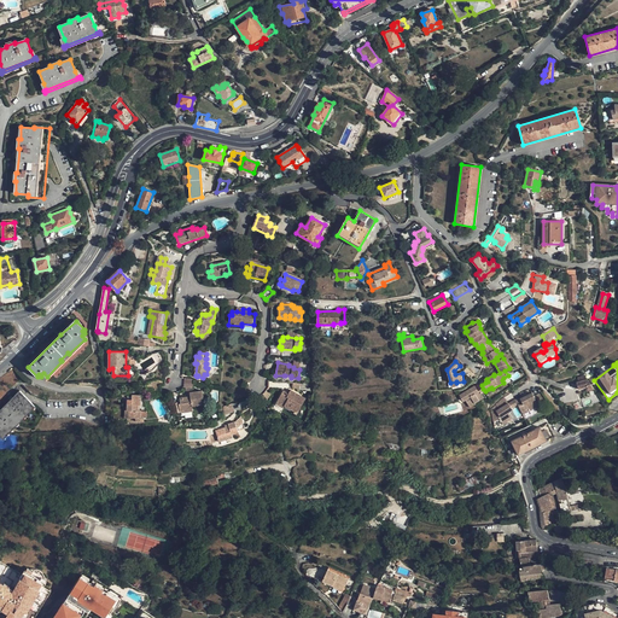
[(474,373),(468,367),(464,372),(470,377),(474,373)]
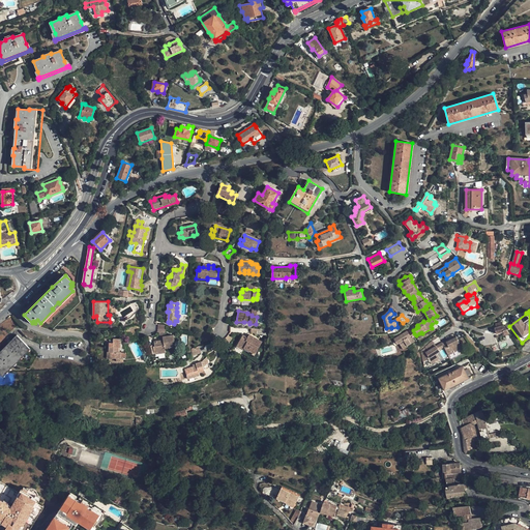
[(495,327),(496,333),(503,332),(504,334),(509,333),(501,322),(500,322),(496,324),(496,327),(495,327)]
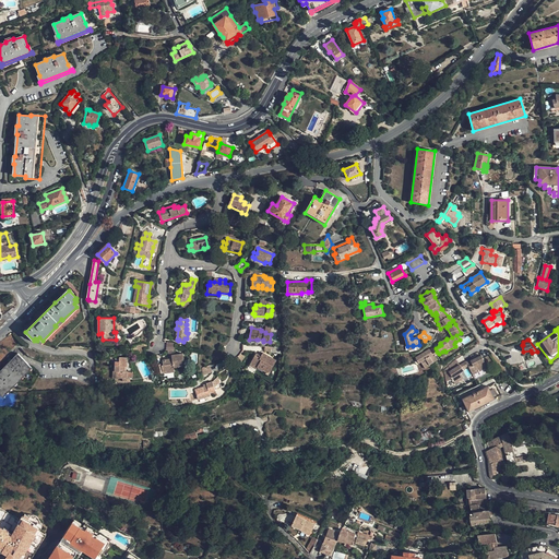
[(426,352),(423,354),(416,358),(418,364),(421,361),(425,368),(429,366),(429,365),(438,360),(435,356),(433,356),(432,354),(429,349),(426,352)]
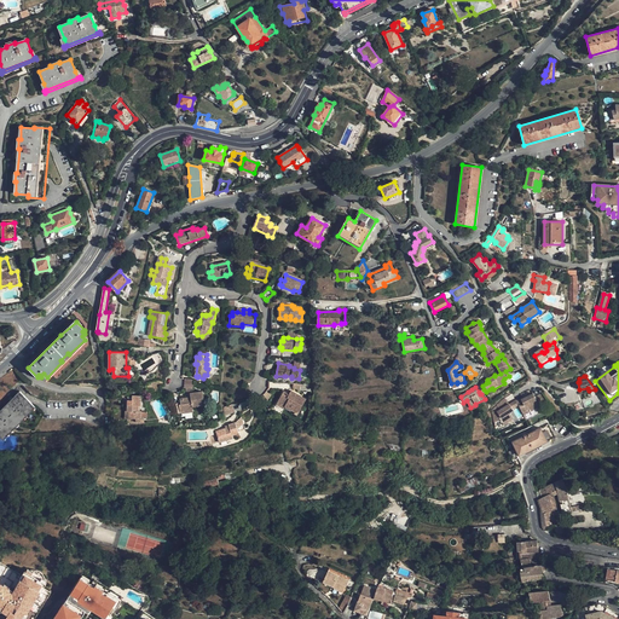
[(191,398),(187,398),(180,399),(180,405),(179,405),(181,415),(194,412),(192,408),(204,405),(203,392),(190,394),(191,398)]
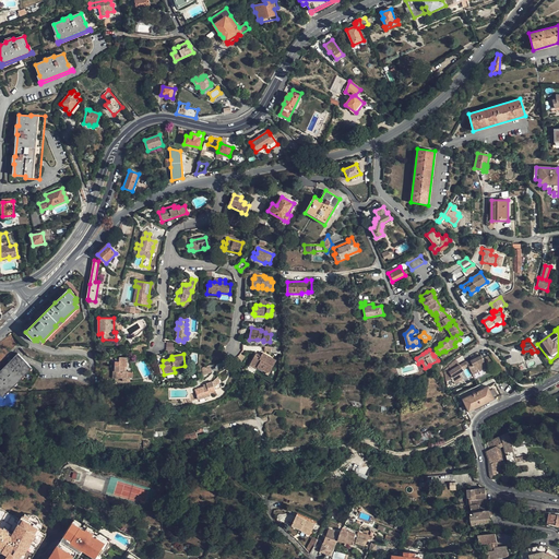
[(258,367),(270,373),(276,360),(263,354),(261,357),(257,354),(250,366),(257,369),(258,367)]
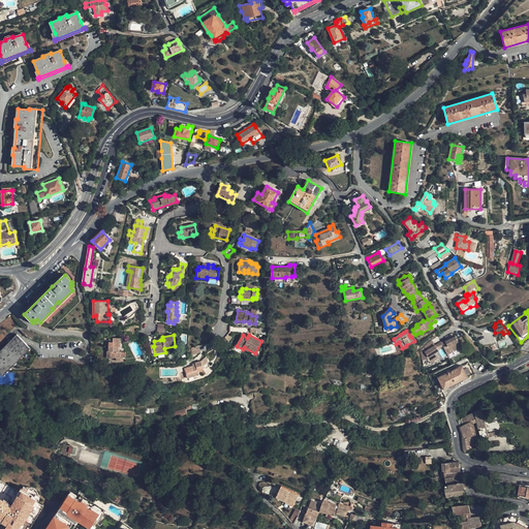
[(17,336),(0,352),(0,372),(2,375),(30,348),(17,336)]
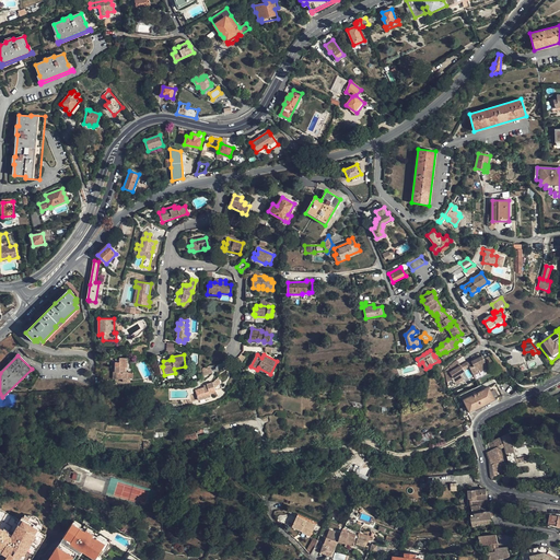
[(470,368),(474,375),(488,368),(482,357),(473,361),(471,361),(470,361),(469,361),(467,363),(470,368)]
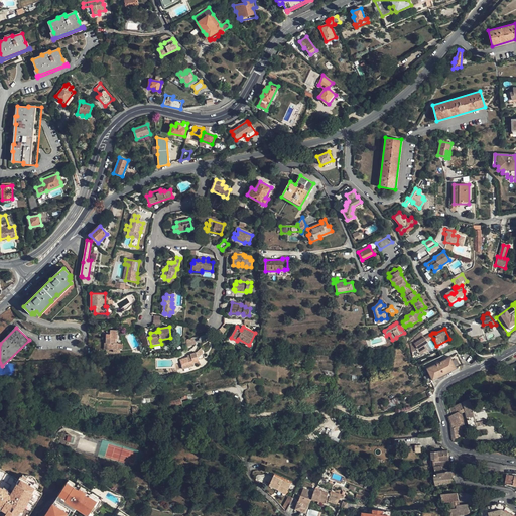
[(118,343),(117,343),(115,343),(115,339),(117,339),(118,331),(110,331),(110,332),(107,332),(107,343),(105,343),(105,349),(113,349),(113,352),(117,352),(117,350),(118,350),(118,343)]
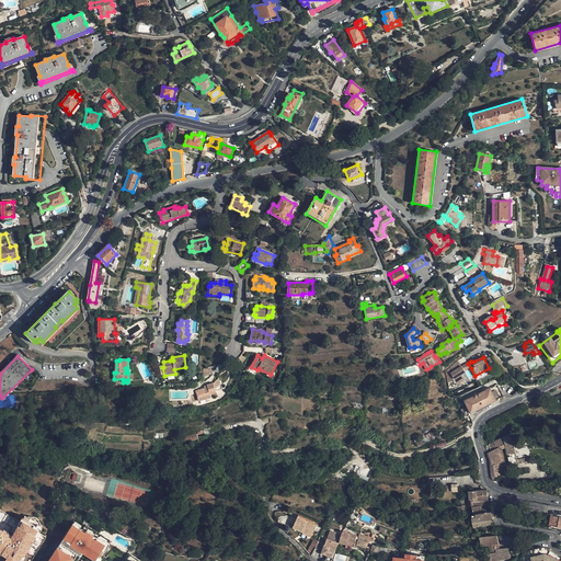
[(471,368),(468,364),(461,367),(453,373),(450,368),(445,371),(446,376),(448,384),(455,381),(457,386),(466,379),(462,374),(471,368)]
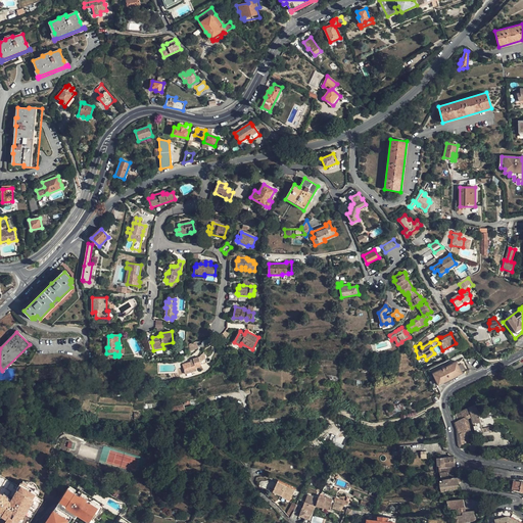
[(428,339),(420,343),(422,347),(430,342),(428,339)]
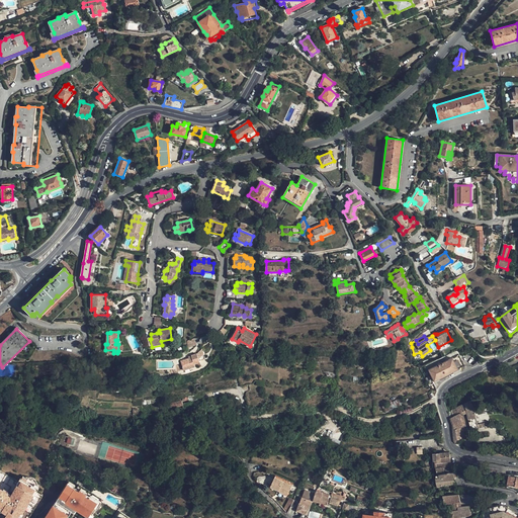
[(195,339),(187,341),(188,347),(196,345),(195,339)]
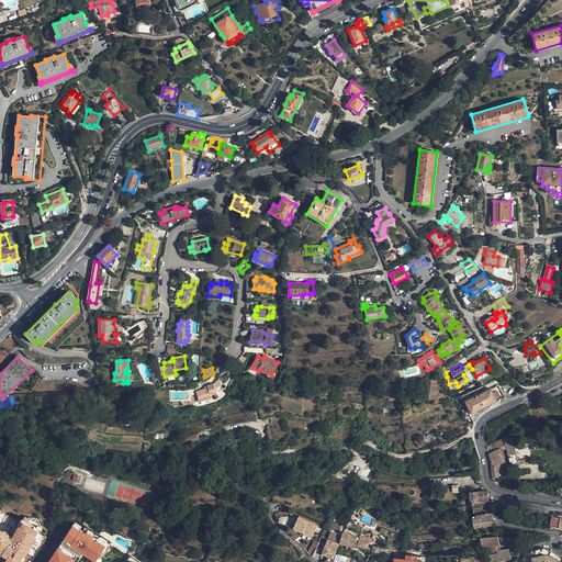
[(215,390),(214,384),(206,386),(208,389),(204,390),(197,392),(198,395),(191,397),(192,403),(199,401),(200,402),(212,397),(211,395),(216,393),(216,392),(223,390),(221,385),(215,390)]
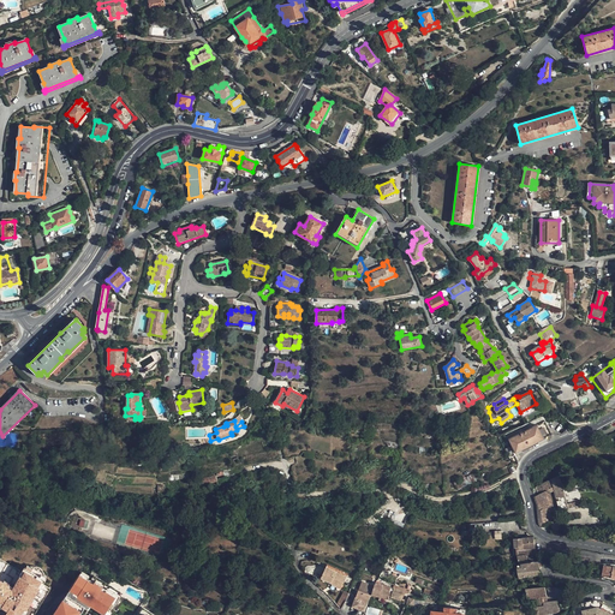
[(551,434),(545,422),(509,440),(517,453),(538,442),(537,441),(551,434)]
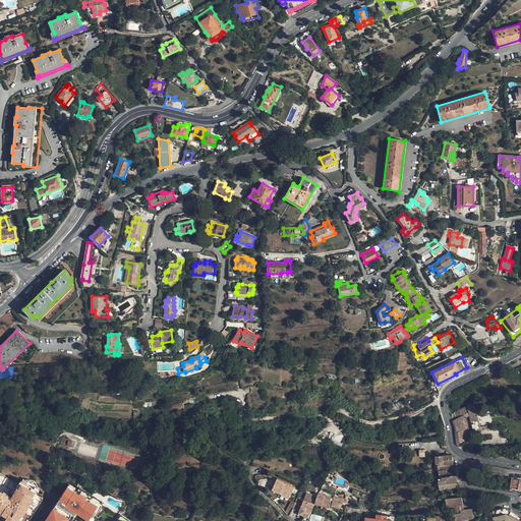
[(386,408),(388,413),(404,407),(402,402),(386,408)]
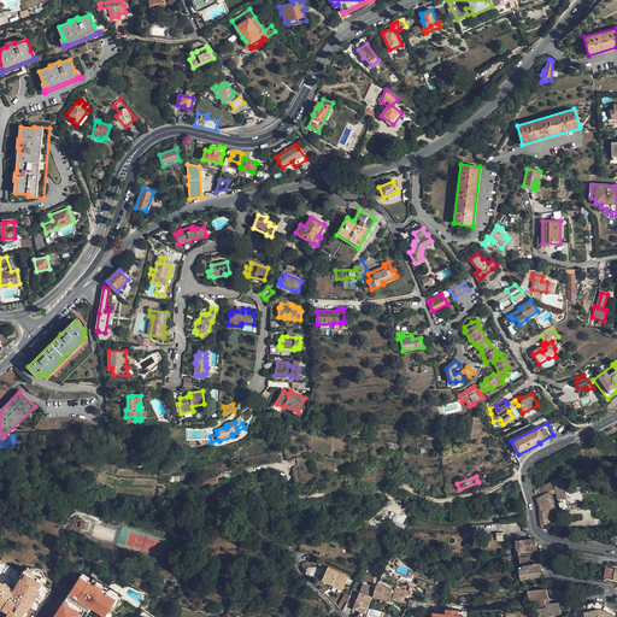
[(539,509),(540,528),(553,524),(556,534),(563,532),(559,516),(553,516),(553,513),(557,512),(554,500),(553,494),(556,493),(558,500),(568,498),(566,495),(565,486),(562,477),(534,491),(538,503),(539,509)]
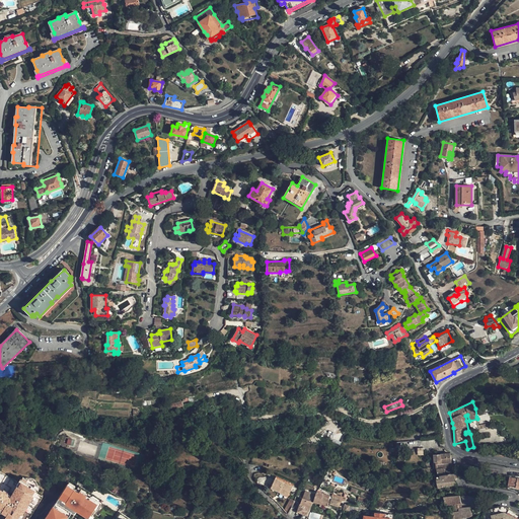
[(451,453),(434,454),(435,463),(436,463),(437,469),(445,468),(448,467),(449,463),(452,462),(451,453)]
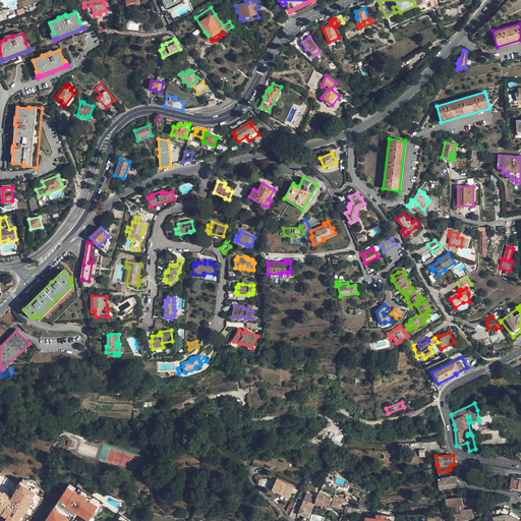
[(0,515),(8,520),(12,520),(14,518),(18,520),(26,520),(27,519),(29,520),(43,499),(37,495),(40,490),(39,490),(40,488),(38,487),(37,485),(36,482),(34,481),(32,479),(29,479),(26,479),(25,480),(23,478),(22,480),(21,480),(18,484),(0,472),(0,515)]
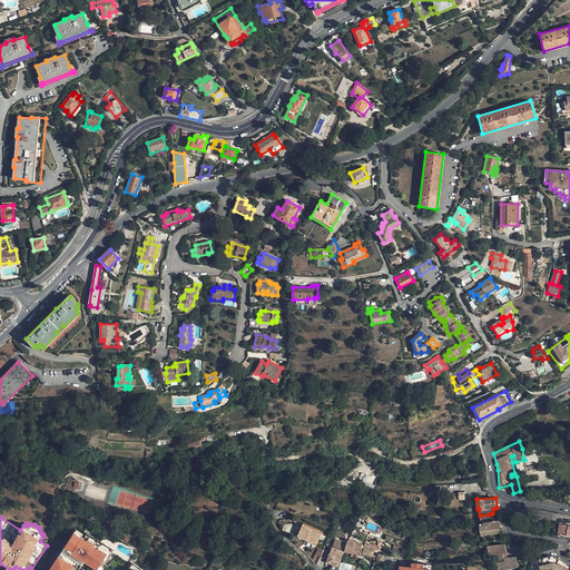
[(501,524),(504,524),(503,521),(500,521),(500,520),(498,521),(494,520),(490,522),(483,522),(484,526),(480,527),(481,537),(484,536),(502,532),(501,524)]
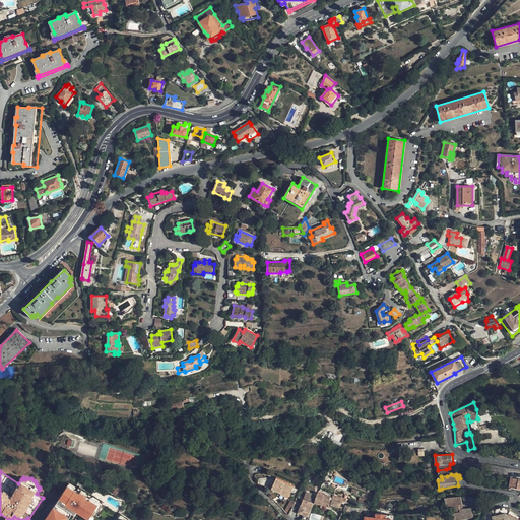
[(511,477),(509,488),(517,489),(517,490),(519,490),(519,478),(519,479),(511,477)]
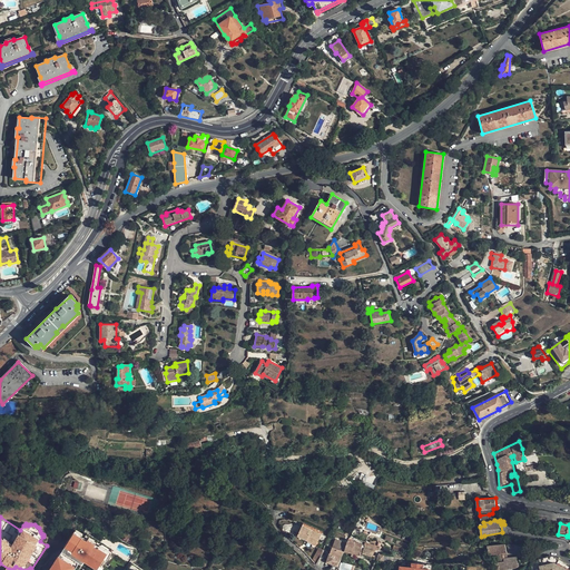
[(303,526),(297,536),(312,542),(313,540),(317,542),(322,533),(303,526)]
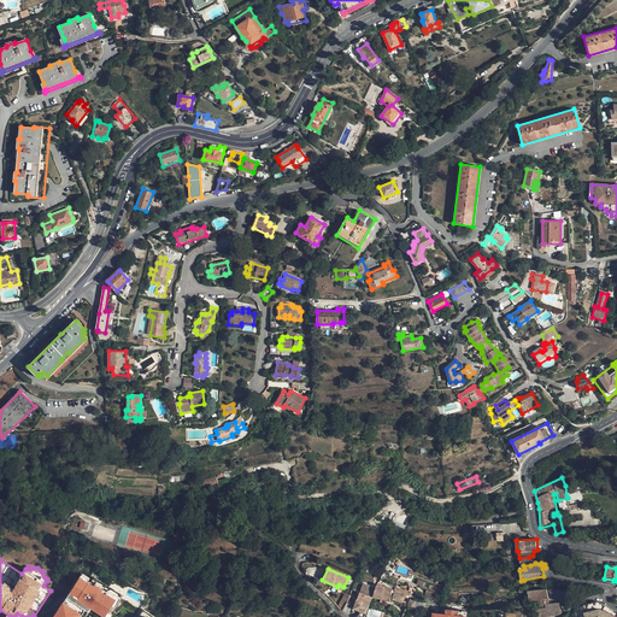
[(53,616),(109,616),(119,601),(117,599),(122,593),(94,576),(90,581),(81,574),(53,616)]
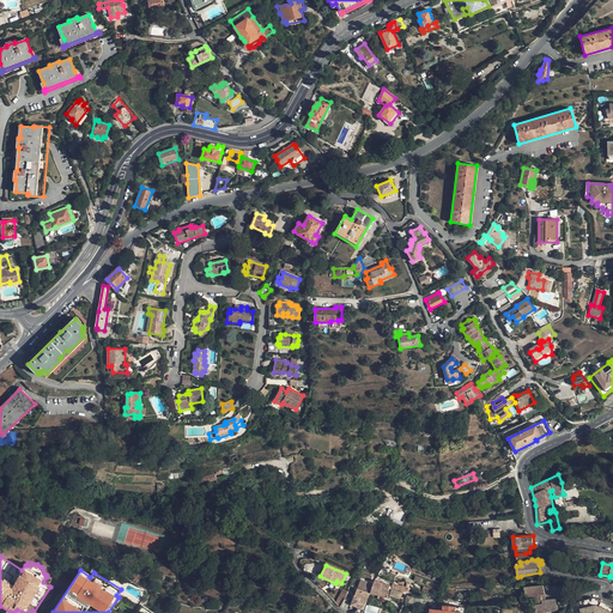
[(370,593),(374,584),(362,581),(352,605),(364,610),(370,593)]
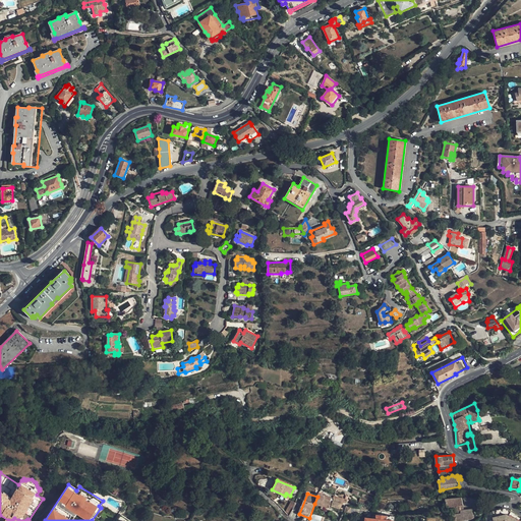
[(319,494),(317,497),(314,504),(322,506),(325,496),(319,494)]
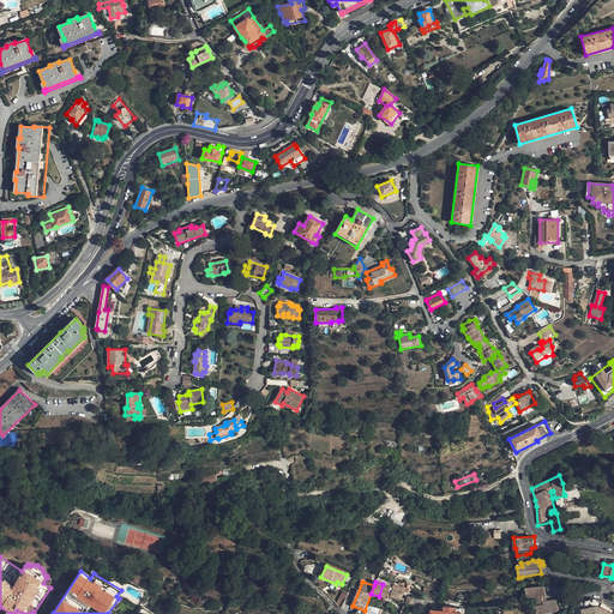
[(383,584),(379,596),(384,597),(391,599),(391,596),(402,599),(403,595),(403,594),(396,591),(393,590),(395,587),(383,584)]
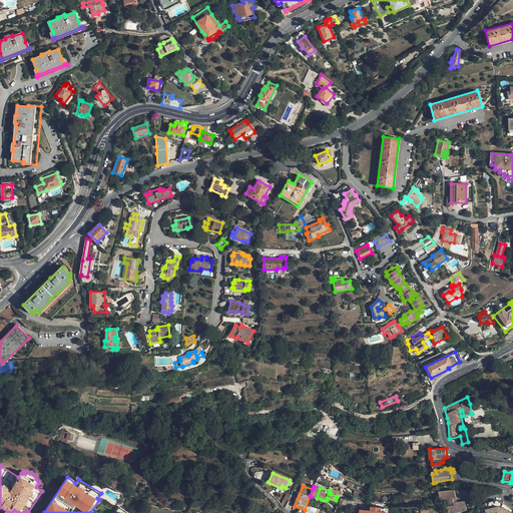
[(440,499),(448,506),(455,506),(455,503),(456,503),(456,497),(456,490),(439,492),(440,499)]
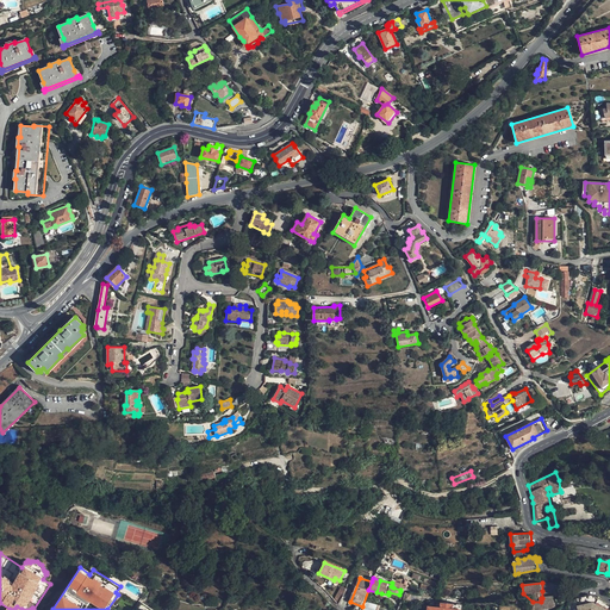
[(334,599),(338,604),(347,591),(348,590),(342,586),(334,599)]
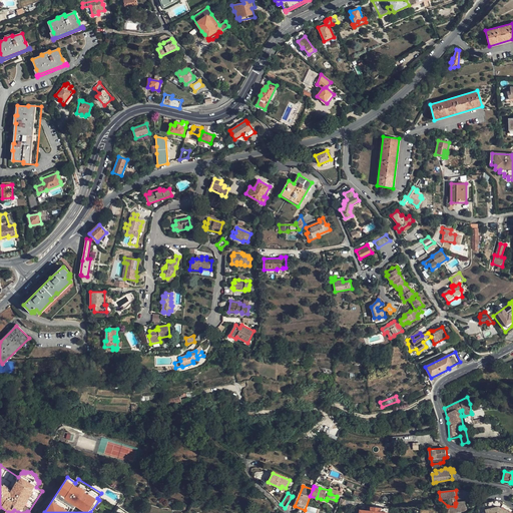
[(511,512),(499,507),(498,500),(494,499),(484,504),(486,512),(511,512)]
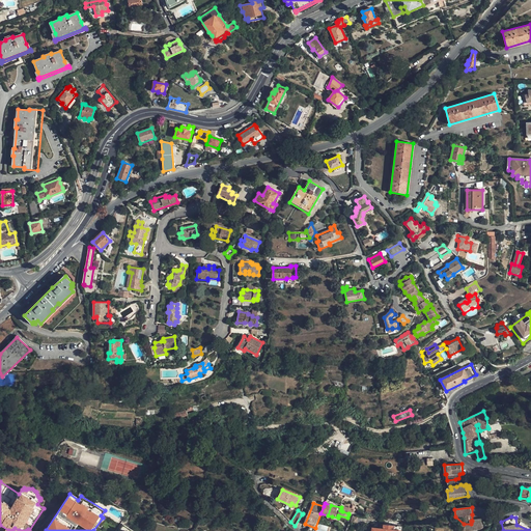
[(469,530),(482,528),(484,527),(482,520),(472,521),(471,521),(471,524),(464,524),(462,525),(463,530),(469,530)]
